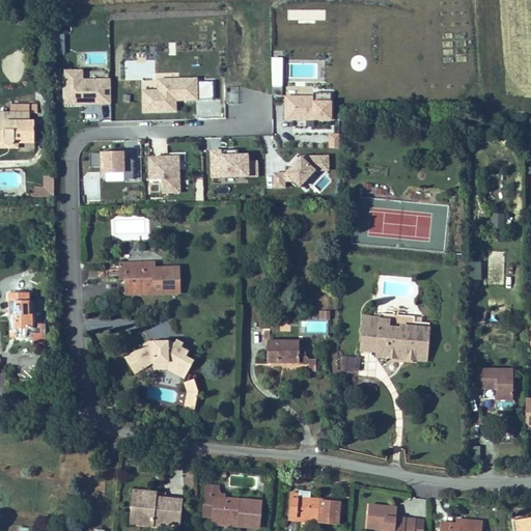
[(54,42),(55,53),(64,53),(64,42),(54,42)]
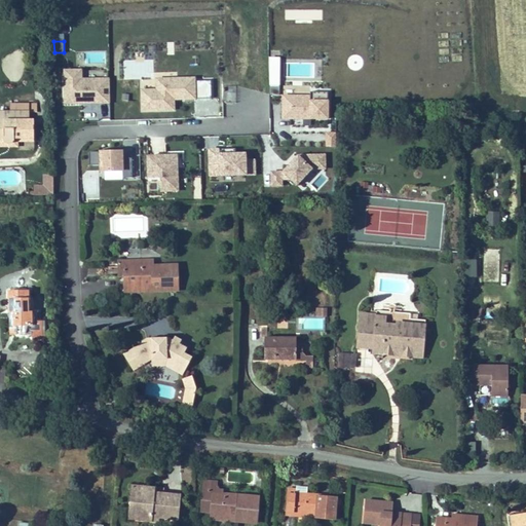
[(279,94),(279,57),(268,57),(268,94),(279,94)]
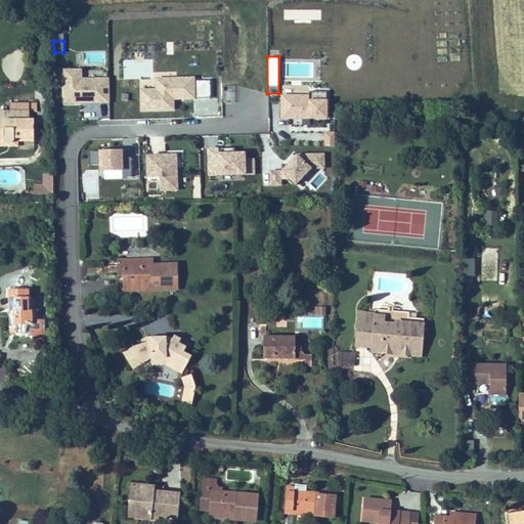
[(81,78),(81,68),(61,69),(62,106),(110,104),(110,77),(81,78)]
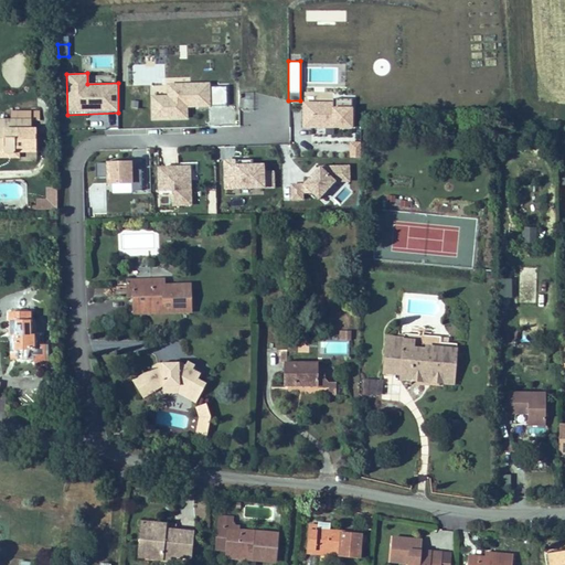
[(211,106),(210,82),(166,83),(167,95),(150,96),(151,120),(188,119),(187,106),(211,106)]
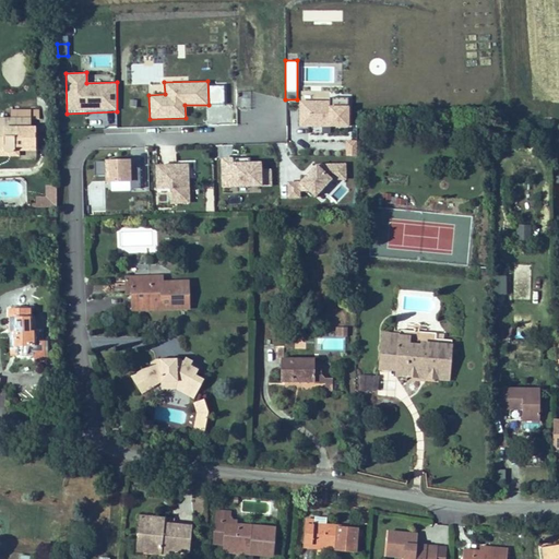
[(249,107),(250,96),(240,95),(239,106),(249,107)]
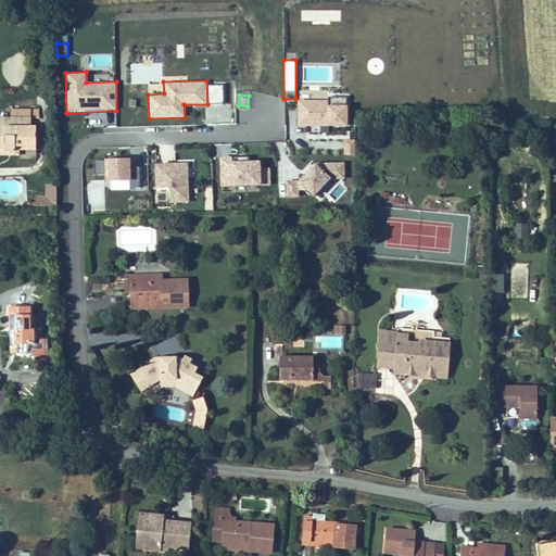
[(350,111),(346,111),(346,100),(328,100),(328,103),(300,103),(300,129),(328,129),(328,130),(350,131),(350,111)]
